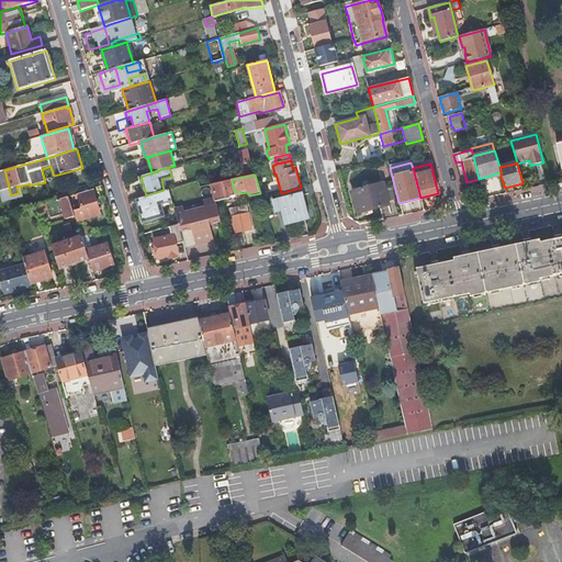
[(235,192),(232,180),(212,184),(215,198),(216,202),(229,199),(231,198),(231,197),(229,192),(234,191),(235,195),(235,192)]
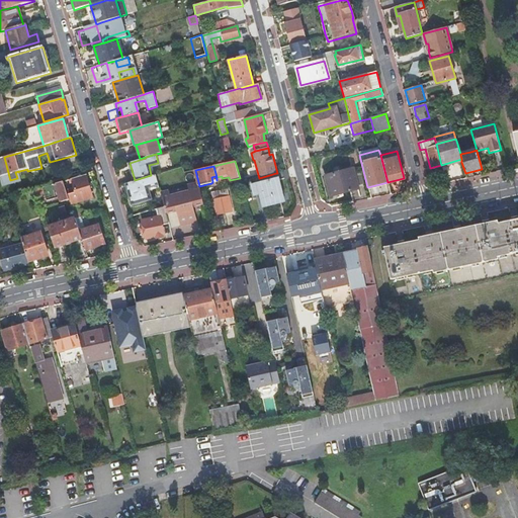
[(331,196),(358,189),(353,169),(325,176),(331,196)]
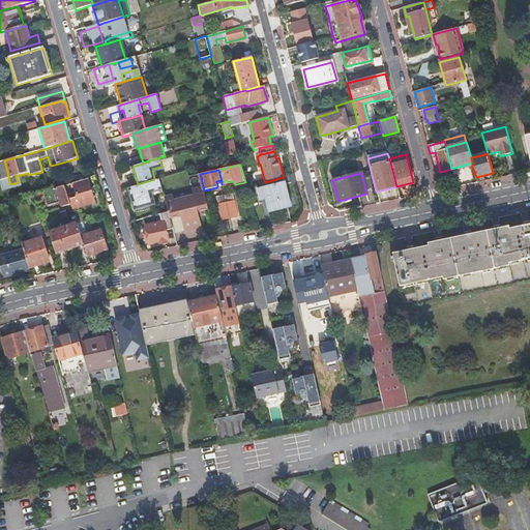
[(265,182),(259,183),(260,189),(258,190),(261,201),(267,200),(270,211),(269,211),(269,212),(292,206),(292,205),(291,205),(285,184),(286,184),(286,182),(285,183),(283,177),(265,182)]
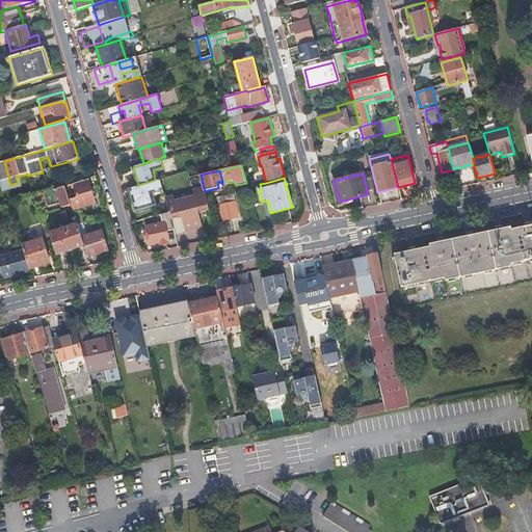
[(96,204),(88,180),(71,184),(72,188),(75,187),(78,197),(72,200),(75,210),(96,204)]
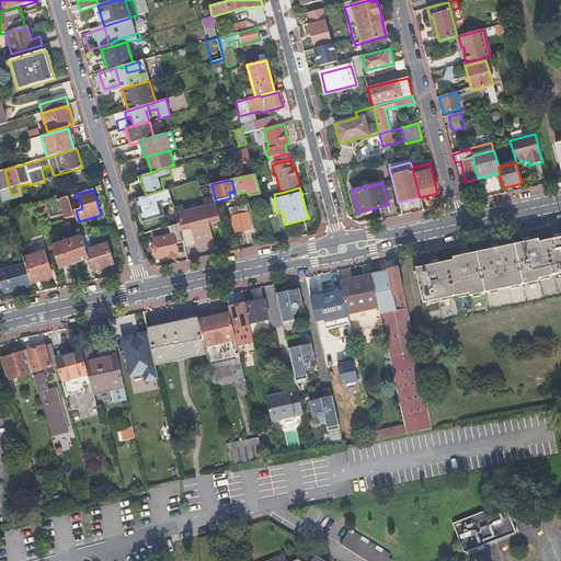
[(171,199),(169,190),(136,199),(144,221),(163,216),(160,203),(171,199)]
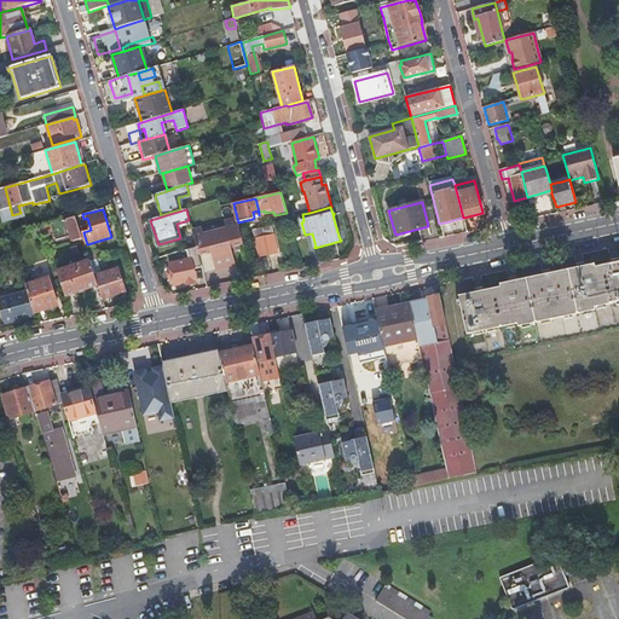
[(74,242),(84,238),(76,217),(42,226),(45,233),(53,231),(56,236),(64,235),(65,237),(71,236),(74,242)]
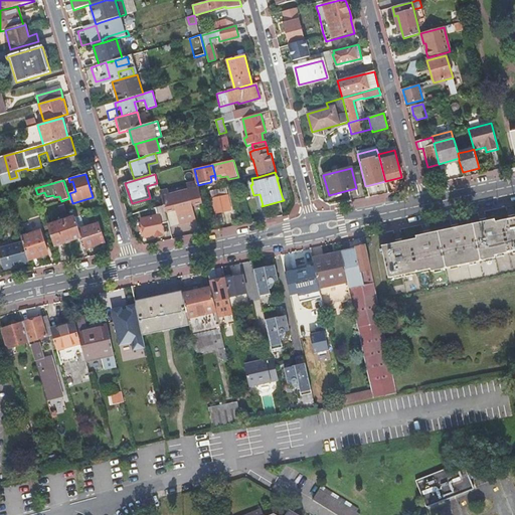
[(198,185),(197,181),(196,181),(197,184),(189,186),(190,189),(188,190),(192,206),(193,206),(191,199),(200,197),(202,204),(203,204),(197,185),(198,185)]
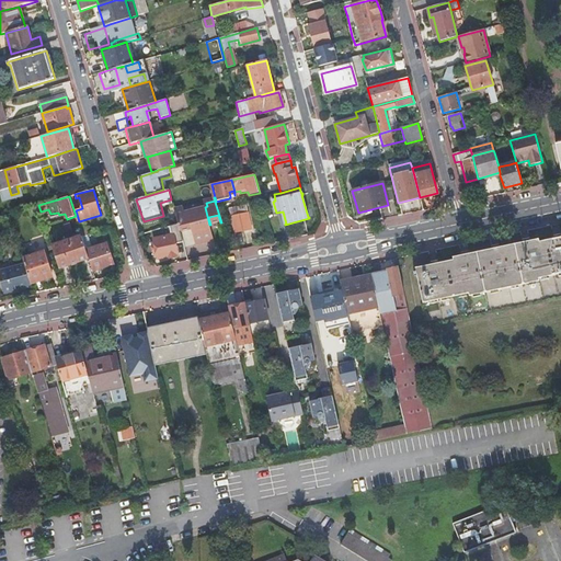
[(183,207),(174,208),(176,216),(184,214),(184,213),(183,207)]
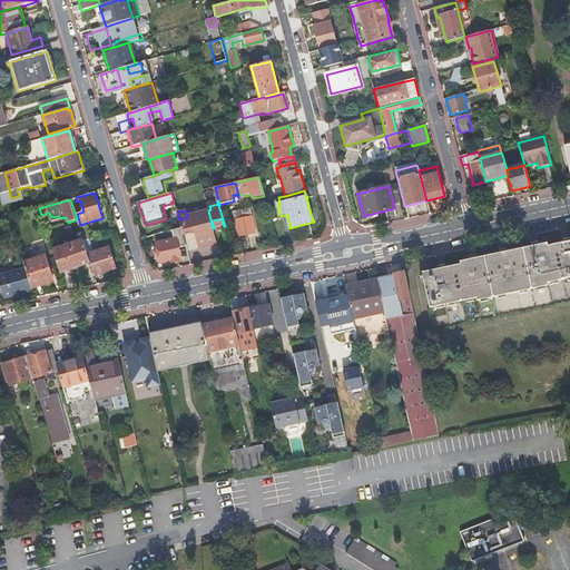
[(177,212),(177,213),(178,218),(182,228),(180,228),(183,236),(184,236),(183,233),(194,231),(195,233),(195,234),(197,234),(200,248),(216,244),(213,231),(213,228),(208,210),(187,216),(187,217),(179,219),(177,212)]
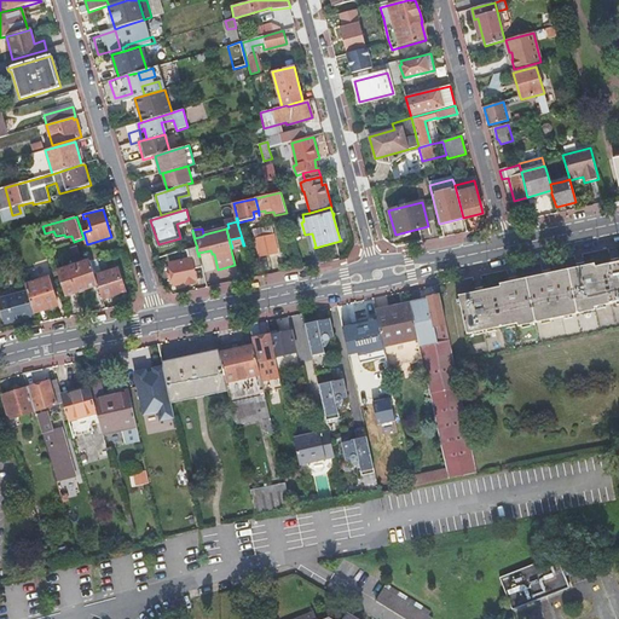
[(273,235),(264,237),(268,256),(278,254),(273,235)]
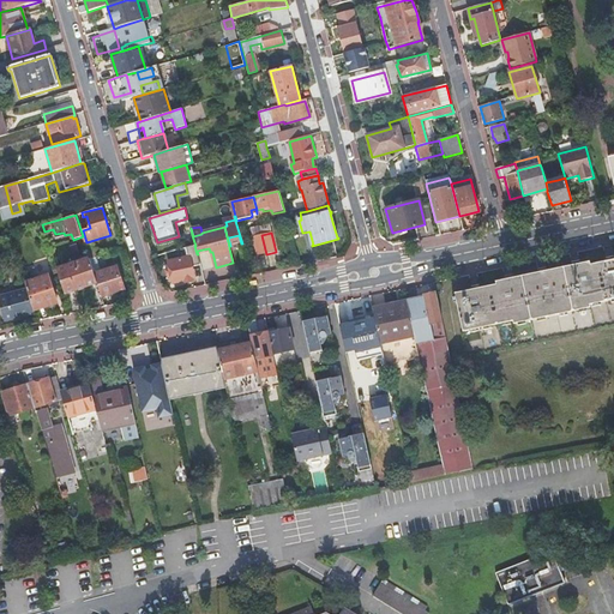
[(230,246),(241,244),(239,235),(228,238),(230,246)]
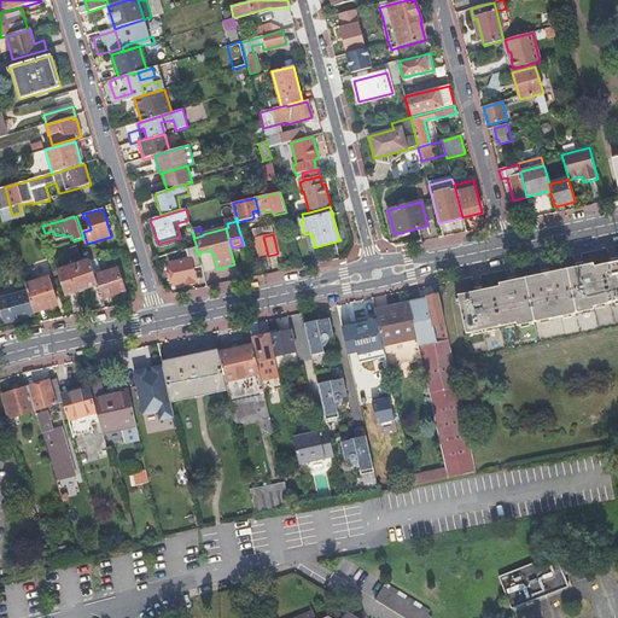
[(268,256),(263,237),(255,238),(260,257),(268,256)]
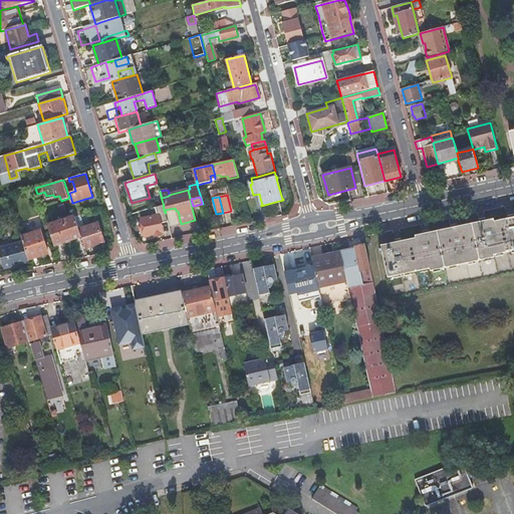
[(79,215),(86,213),(84,208),(78,210),(77,206),(71,207),(74,216),(79,215)]
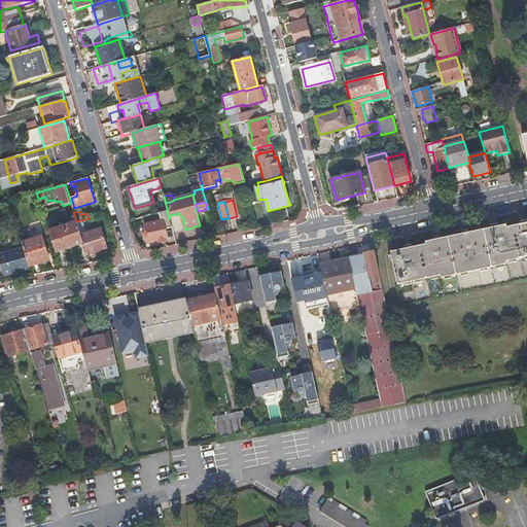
[(169,218),(167,211),(160,213),(162,222),(145,225),(146,232),(142,232),(143,236),(146,236),(148,243),(167,239),(165,229),(172,226),(169,218)]
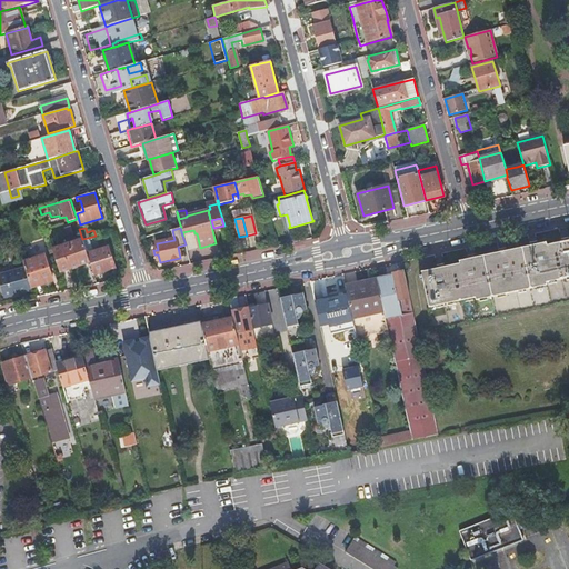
[(93,252),(88,238),(82,239),(88,253),(93,252)]
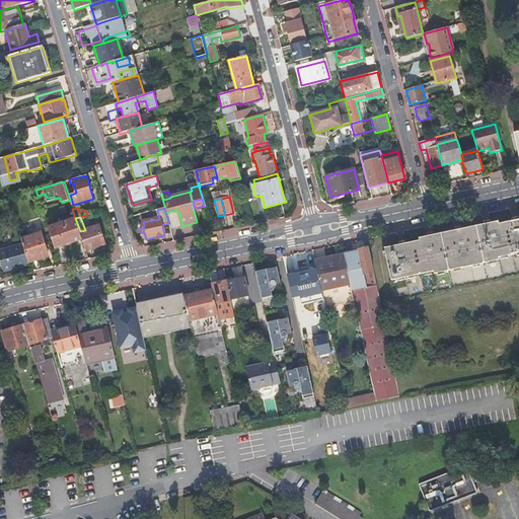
[(80,231),(75,218),(48,227),(55,248),(82,239),(80,231)]
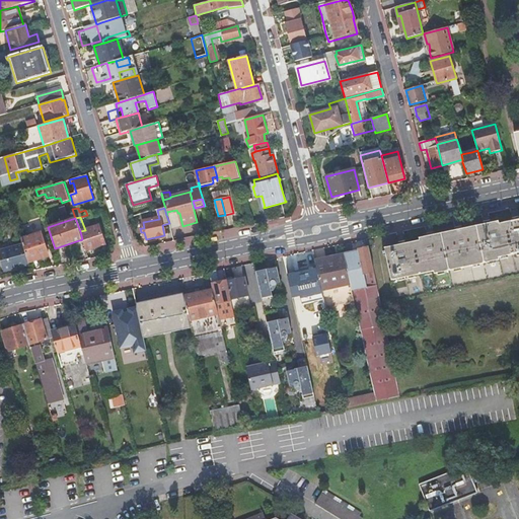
[(518,274),(518,221),(499,226),(498,223),(483,226),(495,280),(518,274)]
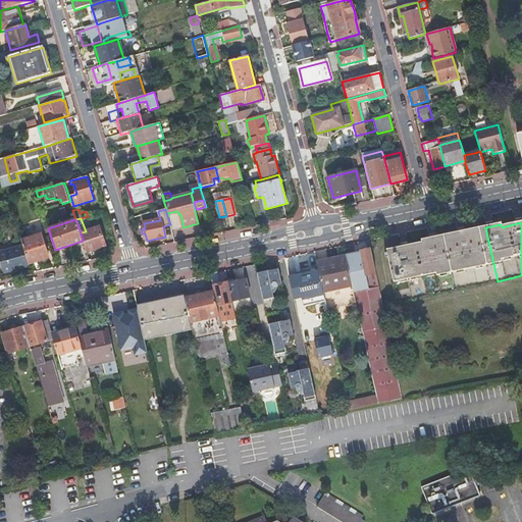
[(485,227),(485,223),(428,236),(440,291),(498,281),(485,227)]
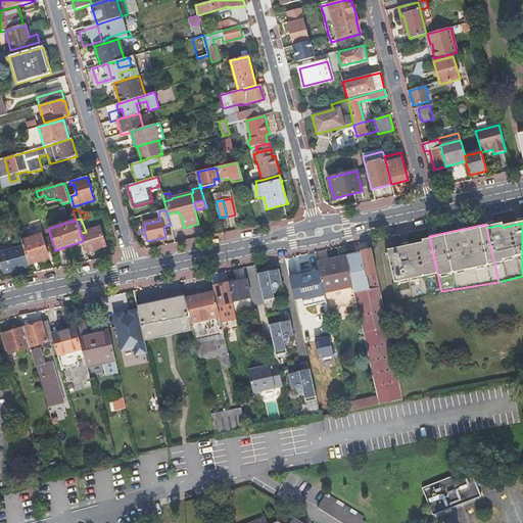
[(99,227),(86,232),(81,233),(83,241),(87,252),(106,246),(99,227)]
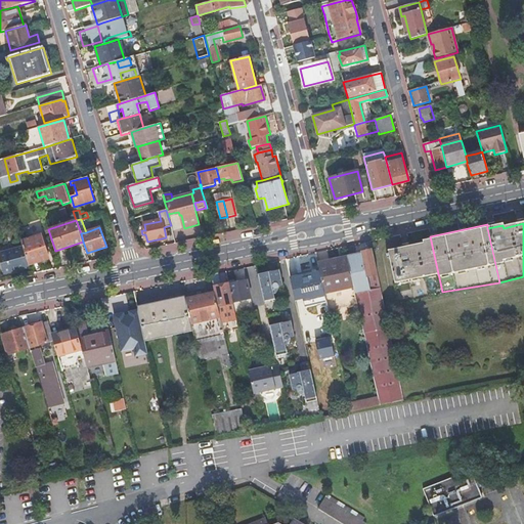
[(24,248),(29,265),(49,259),(41,235),(22,242),(24,248)]
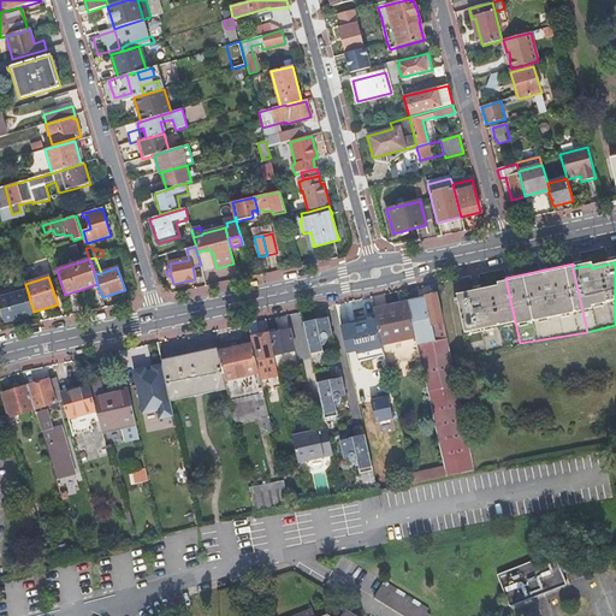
[(520,343),(505,278),(496,280),(497,283),(455,292),(456,296),(452,297),(454,302),(458,302),(469,355),(520,343)]
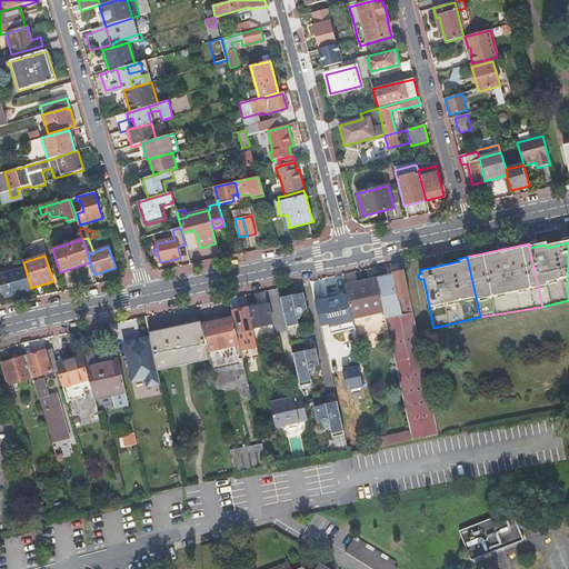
[(28,289),(31,288),(26,269),(0,276),(0,280),(2,288),(5,297),(29,291),(28,289)]
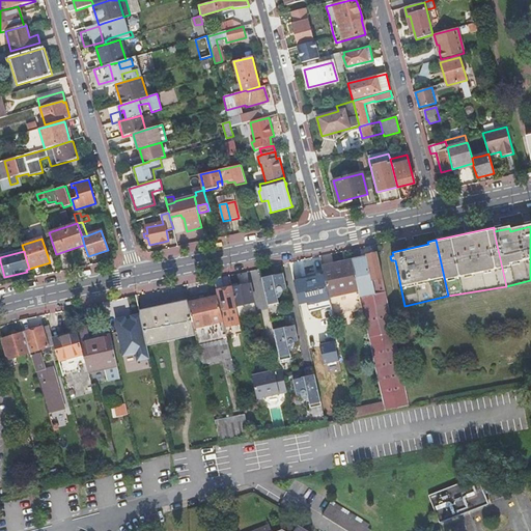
[(383,402),(385,411),(410,407),(388,305),(378,307),(371,279),(379,278),(380,281),(383,279),(378,253),(352,258),(352,259),(359,292),(363,311),(383,402)]
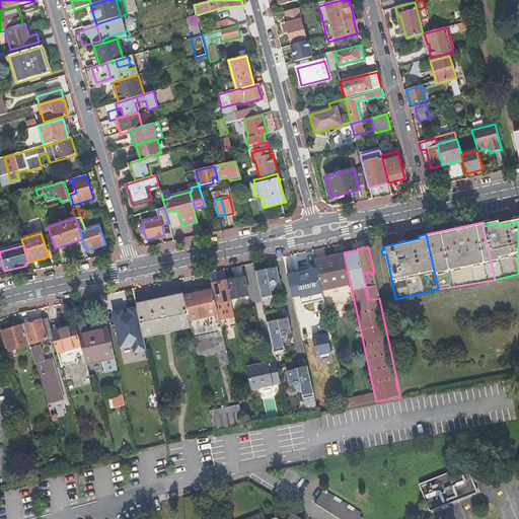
[(351,286),(344,253),(314,260),(316,266),(322,292),(322,293),(325,306),(326,310),(355,304),(351,286)]
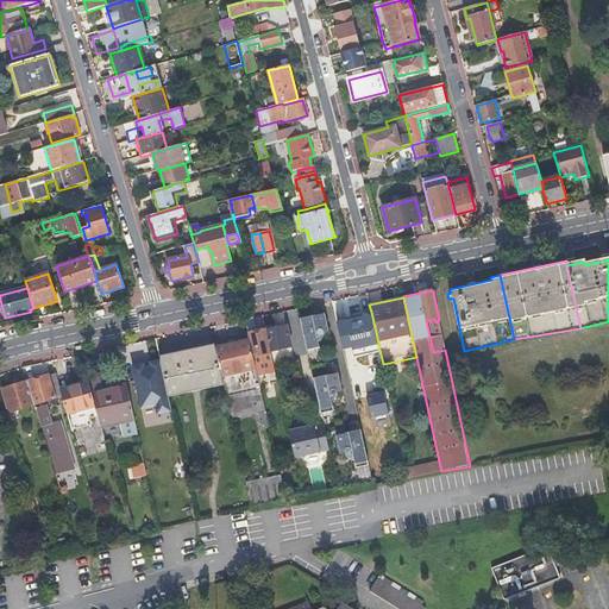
[(359,364),(382,359),(378,344),(378,343),(371,312),(337,320),(343,346),(356,344),(359,364)]
